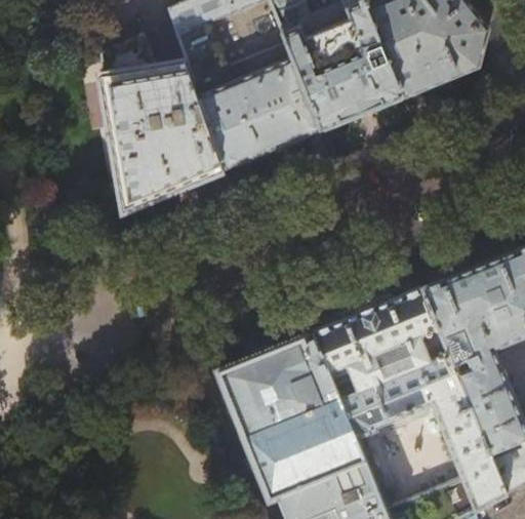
[(188,64),(225,170),(307,138),(322,131),(269,0),(196,0),(169,11),(188,64)]
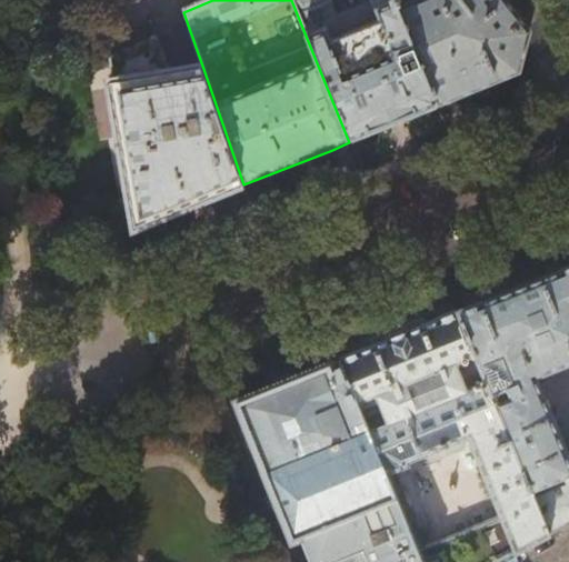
[(291,0),(349,142),(389,127),(437,107),(393,0),(370,0),(372,3),(338,18),(330,0),(291,0)]
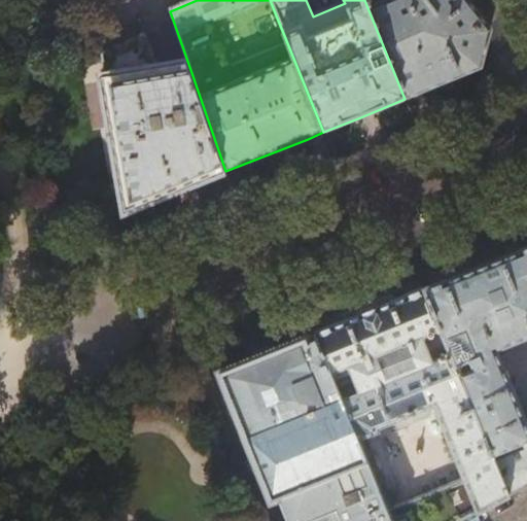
[(364,0),(405,99),(424,92),(481,68),(490,31),(465,0),(364,0)]
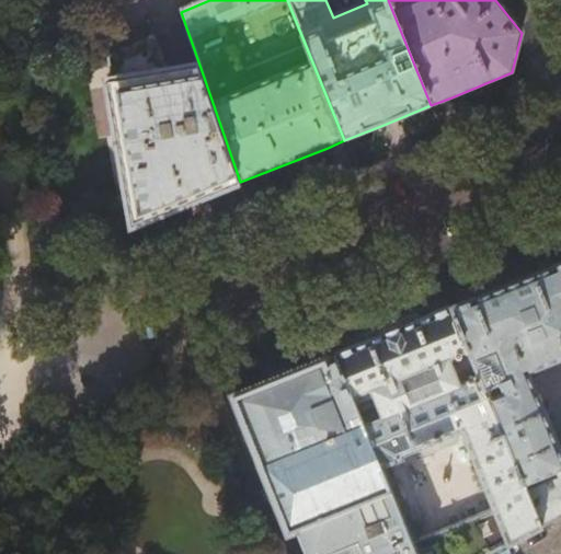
[(240,182),(201,68),(167,73),(153,42),(130,50),(107,59),(111,82),(107,82),(136,224),(193,202),(240,182)]
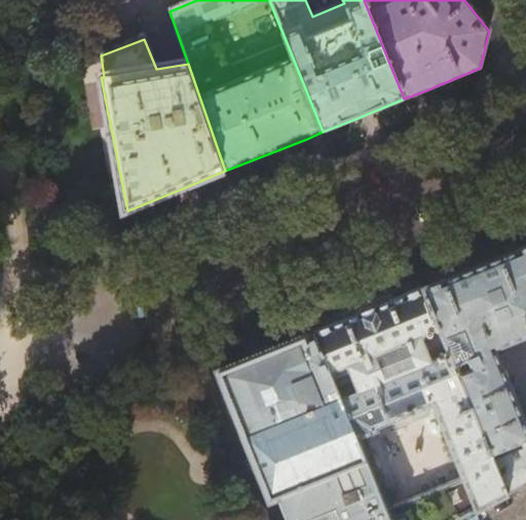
[(422,290),(510,497),(525,488),(525,423),(525,424),(494,350),(525,337),(525,248),(518,252),(471,271),(443,283),(442,282),(422,290)]
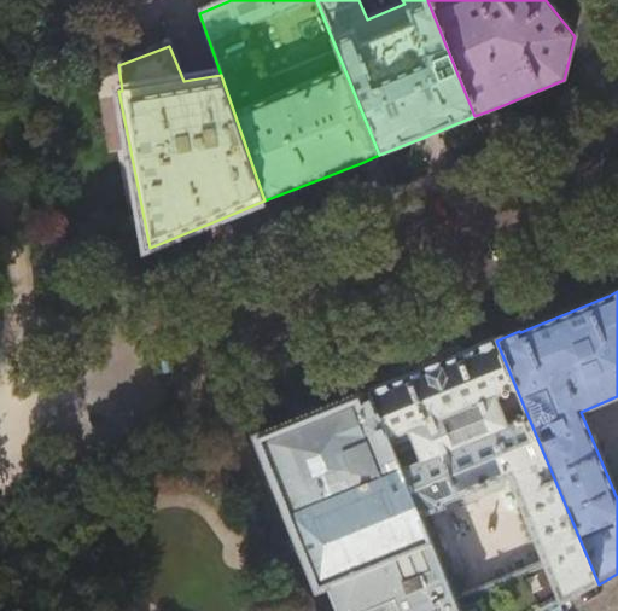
[(368,393),(369,394),(420,517),(442,508),(439,504),(452,499),(452,500),(462,495),(464,498),(465,500),(465,501),(466,502),(468,504),(470,504),(472,504),(474,502),(500,492),(501,490),(502,489),(503,488),(503,487),(503,484),(502,483),(502,482),(501,481),(509,477),(516,493),(514,493),(546,566),(455,604),(458,610),(549,610),(599,585),(496,341),(431,367),(368,393)]
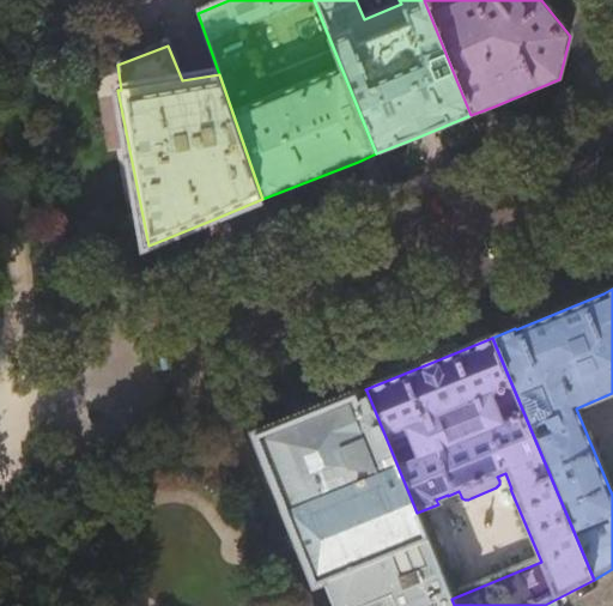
[(454,605),(451,599),(417,513),(366,391),(354,395),(354,394),(319,410),(317,408),(315,410),(315,411),(308,413),(296,419),(295,418),(292,419),(256,435),(317,583),(332,605),(454,605)]
